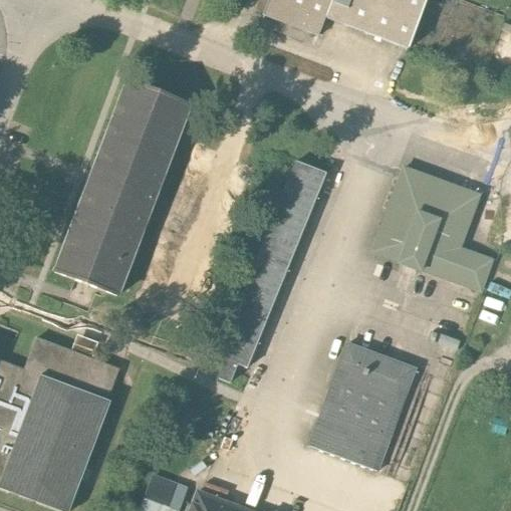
[(270,0),(265,13),(319,34),(326,16),(409,47),(426,0),(270,0)]
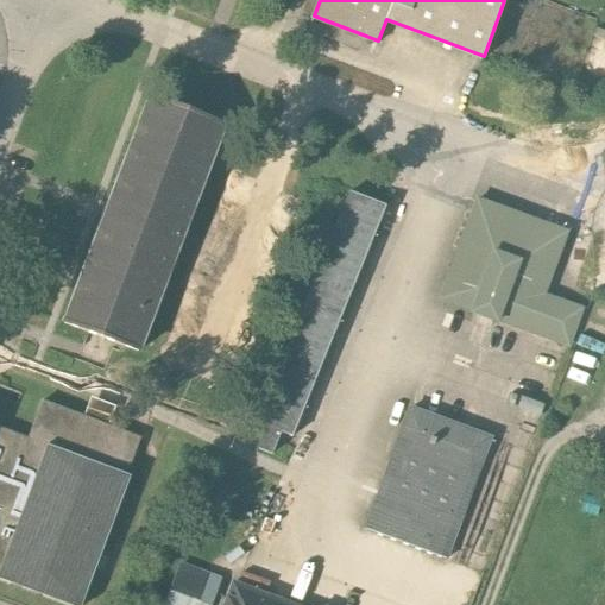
[(153,95),(67,320),(142,348),(228,124),(153,95)]
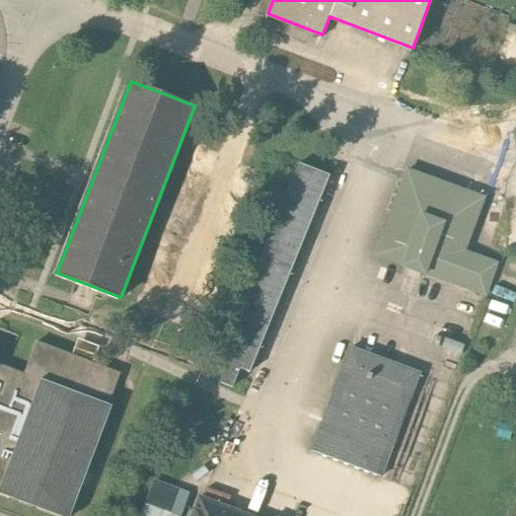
[(302,162),(222,358),(232,362),(224,381),(234,385),(242,366),(251,370),(332,174),(302,162)]
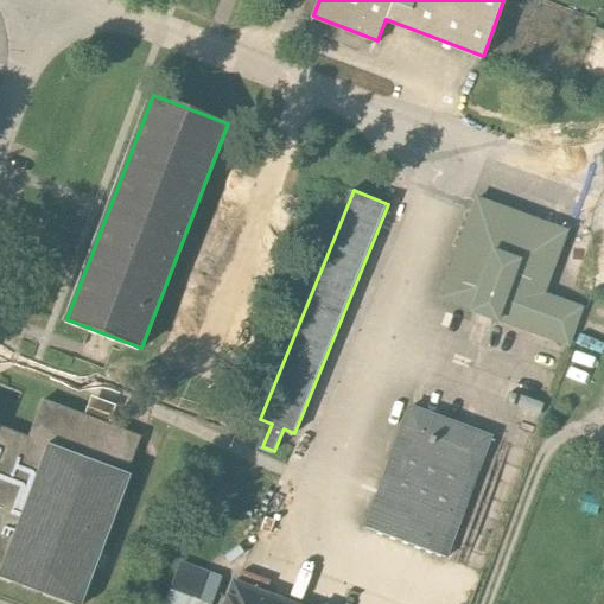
[(479,196),(444,294),(476,306),(475,309),(500,318),(501,316),(571,342),(584,306),(546,292),(568,229),(479,196)]
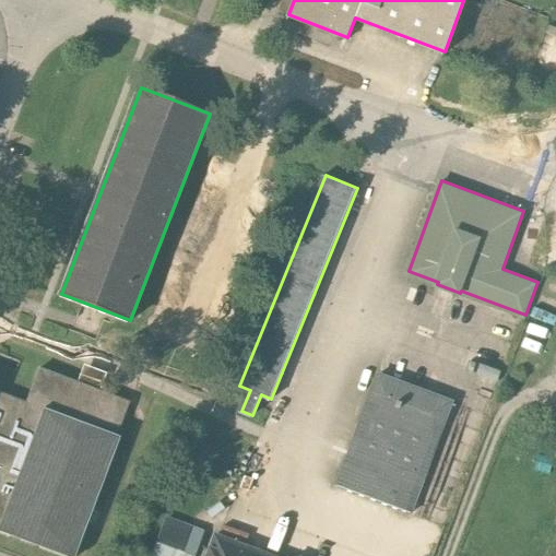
[(28,402),(0,391),(0,461),(6,463),(0,477),(0,523),(3,525),(1,529),(75,555),(121,436),(118,434),(131,400),(103,389),(109,373),(85,364),(79,381),(42,367),(28,402)]
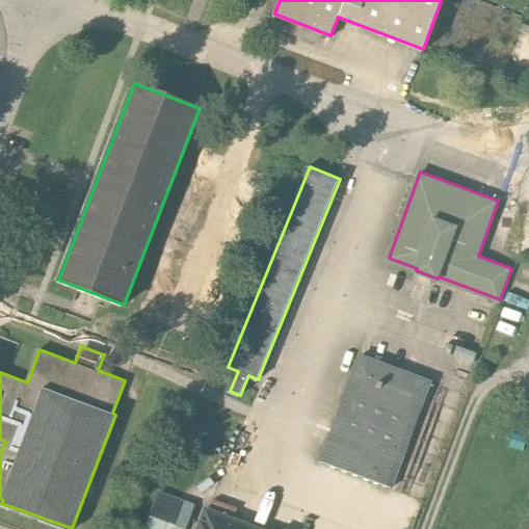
[(362,354),(322,461),(392,486),(431,380),(362,354)]
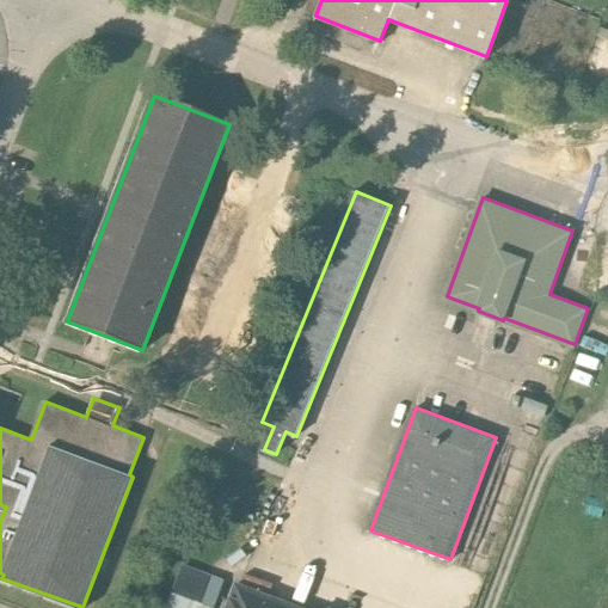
[(212,607),(222,579),(184,566),(167,607),(212,607)]
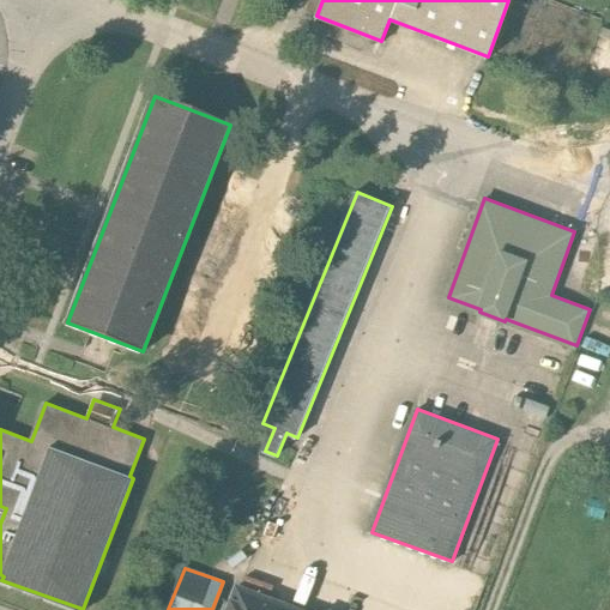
[(303,609),(237,585),(228,609),(303,609)]
